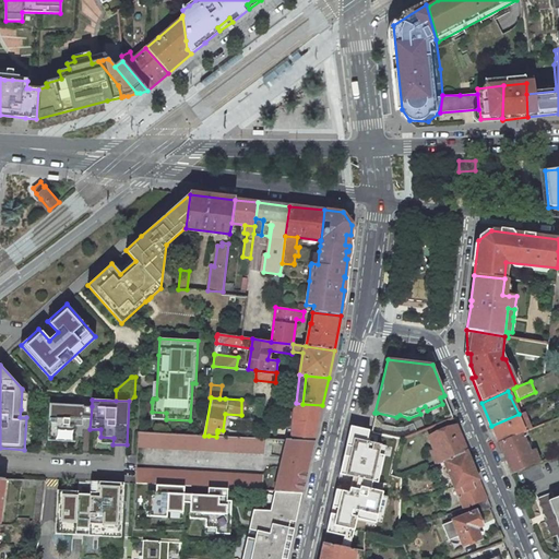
[(296,403),(289,403),(289,406),(294,407),(290,440),(313,442),(322,405),(302,404),(296,403)]
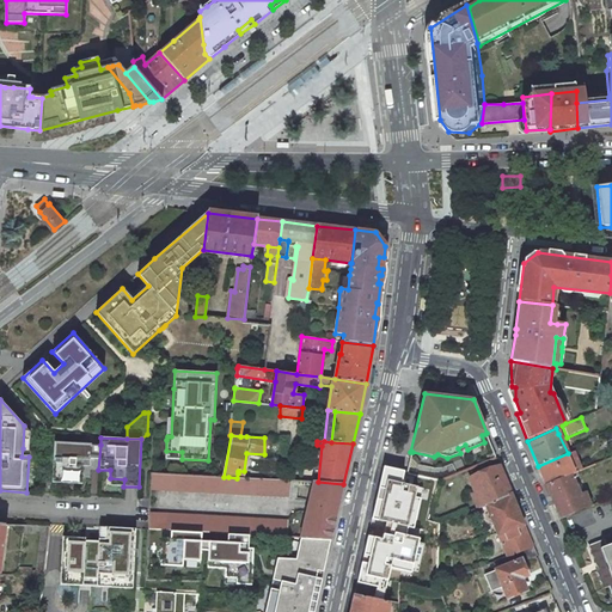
[(90,470),(91,444),(54,442),(53,482),(81,484),(83,477),(83,469),(90,470)]
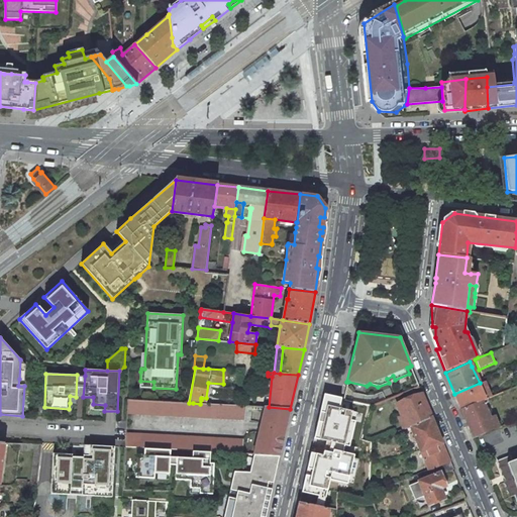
[(83,397),(85,376),(81,375),(79,375),(77,375),(76,397),(83,397)]
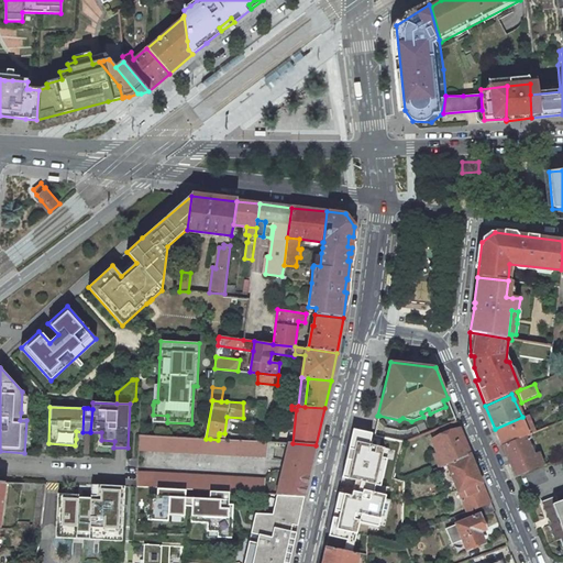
[(522,417),(495,429),(501,445),(530,434),(534,432),(528,415),(522,417)]
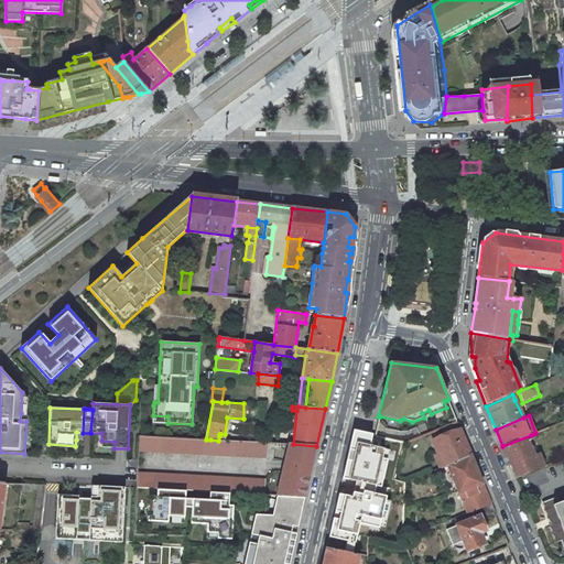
[(448,466),(472,456),(461,430),(435,440),(441,454),(435,456),(441,468),(448,466)]
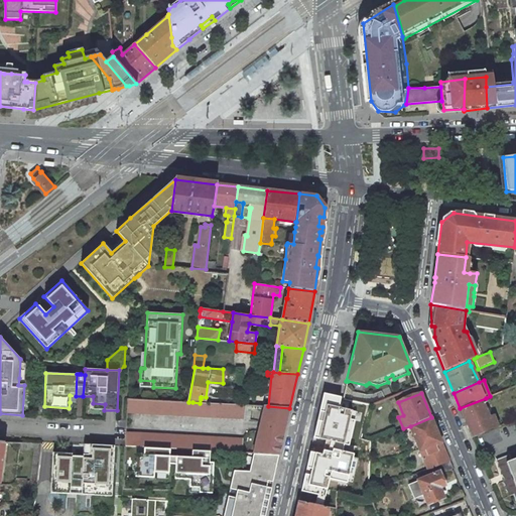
[(344,399),(324,394),(299,501),(337,508),(339,492),(371,498),(369,495),(368,492),(371,441),(361,438),(371,405),(344,399)]
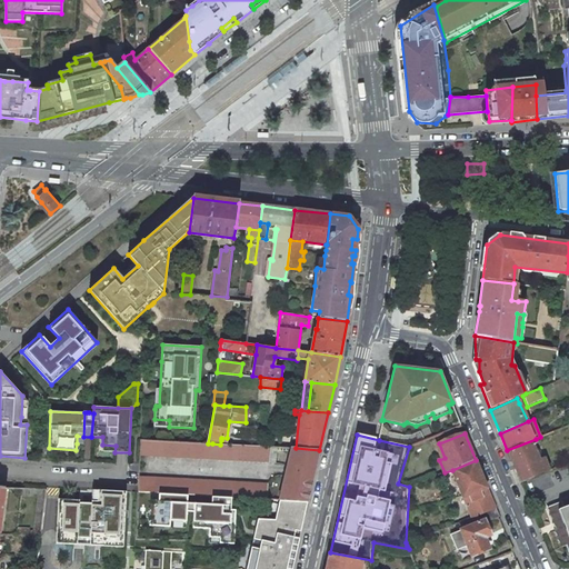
[(536,439),(507,450),(520,482),(549,470),(543,457),(539,459),(533,443),(537,442),(536,439)]
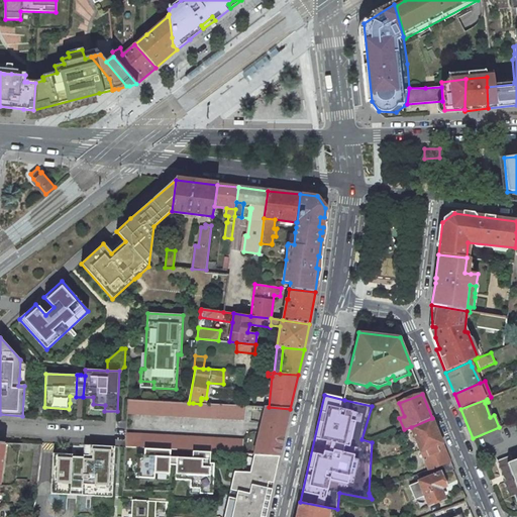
[(189,403),(127,400),(126,413),(244,419),(250,421),(252,407),(241,406),(236,406),(200,404),(193,403),(189,403)]
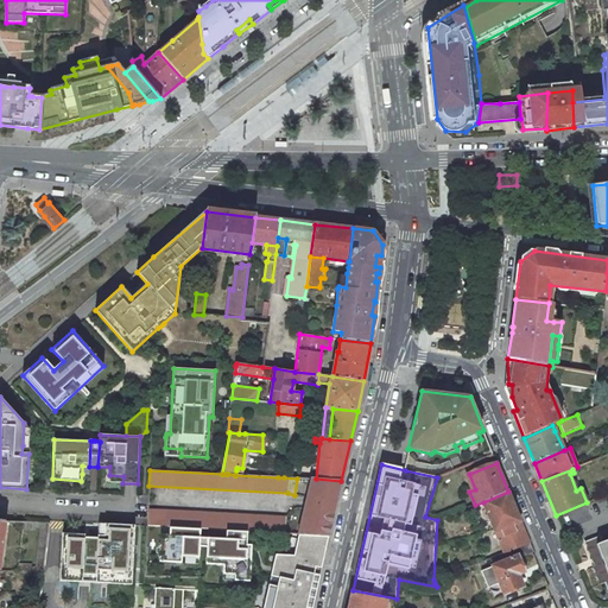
[(316,479),(312,479),(298,534),(329,536),(341,481),(316,479)]
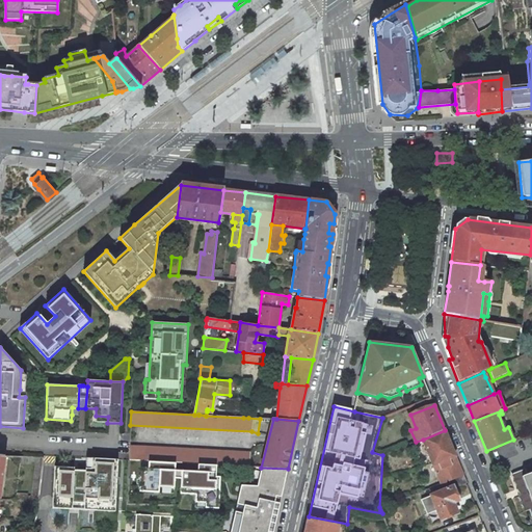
[(455,456),(445,430),(423,440),(442,484),(463,475),(455,456)]
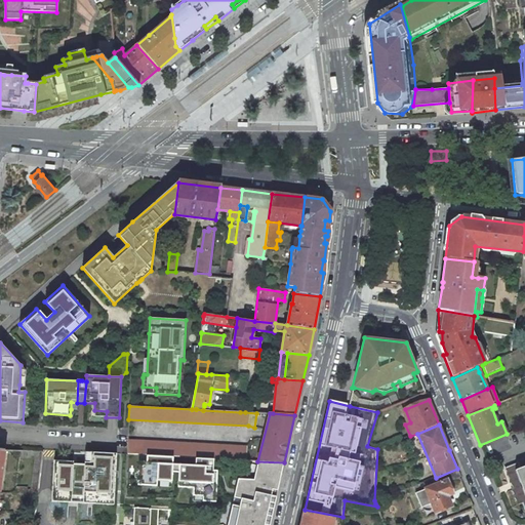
[(247,447),(127,440),(127,454),(128,454),(147,455),(151,455),(173,456),(196,457),(213,458),(219,459),(229,459),(246,460),(247,447)]
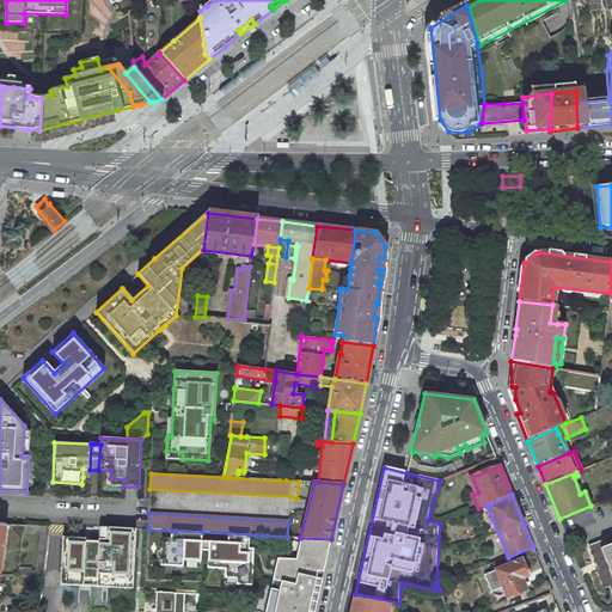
[(49,526),(24,526),(24,533),(37,534),(37,532),(42,532),(35,570),(31,570),(31,568),(19,568),(18,575),(43,576),(49,526)]
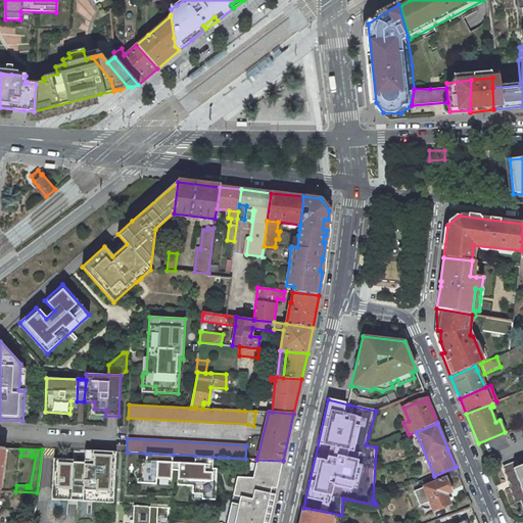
[(53,459),(52,500),(113,503),(115,452),(85,450),(84,467),(72,466),(73,460),(53,459)]
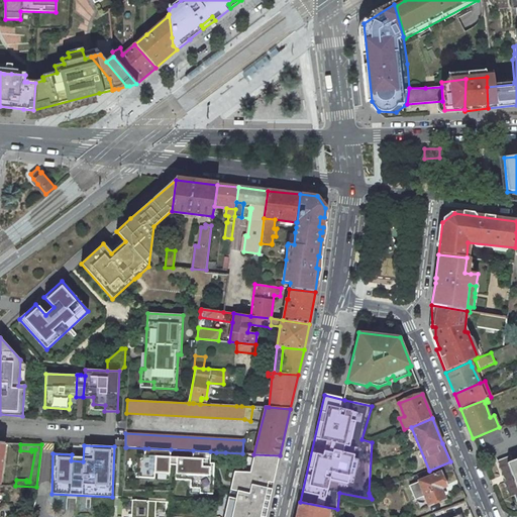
[(143,455),(136,455),(134,479),(154,479),(169,480),(170,466),(176,466),(175,480),(190,481),(189,494),(199,494),(212,494),(214,463),(210,463),(210,451),(193,450),(192,457),(170,457),(171,449),(144,448),(143,455)]
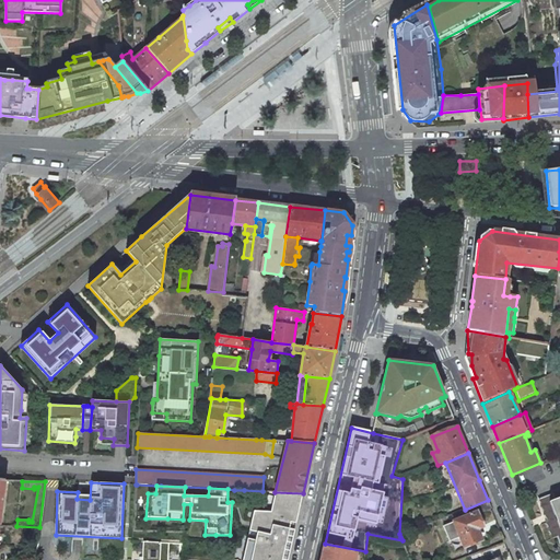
[(559,490),(539,499),(548,521),(546,522),(549,529),(552,538),(557,536),(559,544),(559,490)]
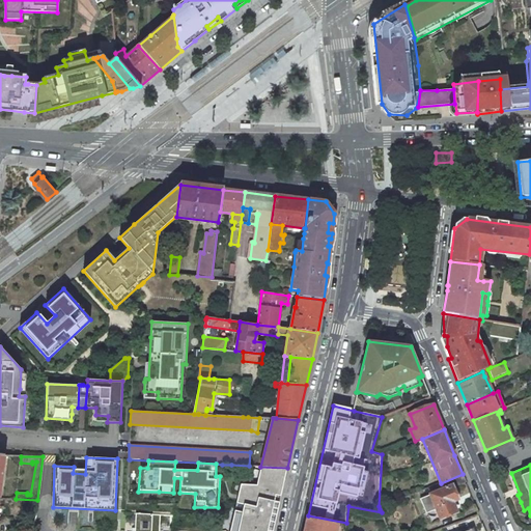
[(256,485),(241,484),(236,503),(244,504),(256,507),(258,498),(279,502),(281,495),(287,468),(260,467),(256,485)]
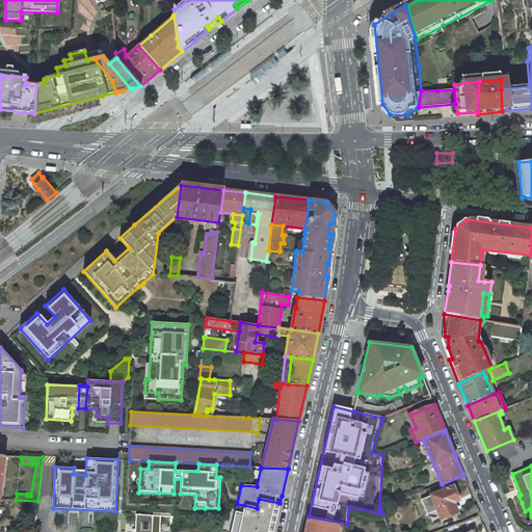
[(467,482),(463,475),(442,484),(431,488),(433,495),(421,499),(427,514),(437,509),(442,519),(457,512),(453,502),(458,500),(453,488),(467,482)]
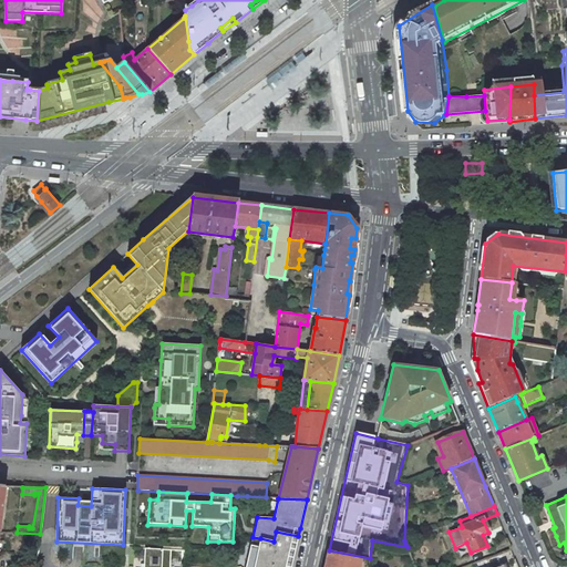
[(274,542),(260,538),(258,547),(250,545),(245,566),(276,566),(279,553),(294,556),(298,536),(276,532),(274,542)]
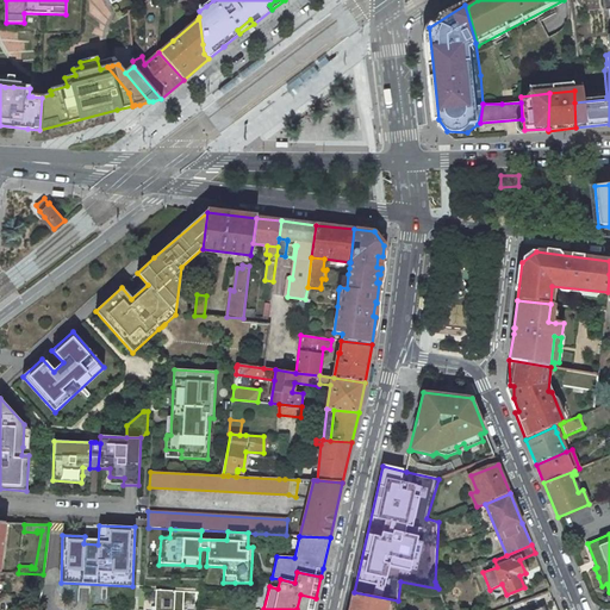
[(182,609),(184,591),(156,590),(154,609),(182,609)]
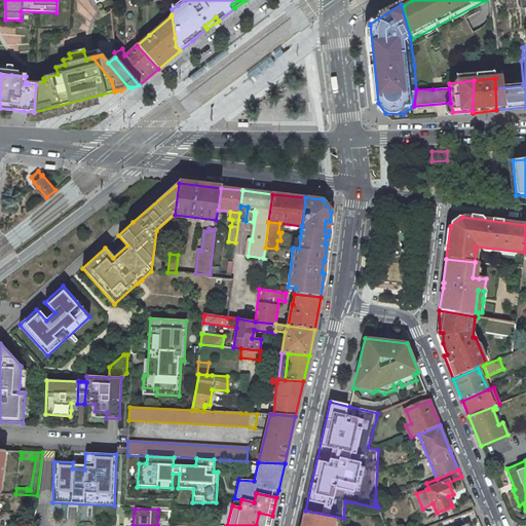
[(305,511),(301,525),(333,525),(335,517),(305,511)]
